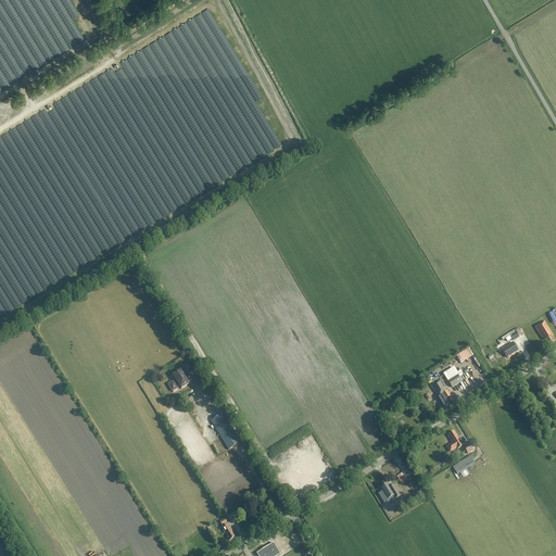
[(544,321),(534,328),(542,339),(543,338),(544,341),(546,340),(548,345),(553,342),(555,341),(552,337),(553,336),(544,321)]
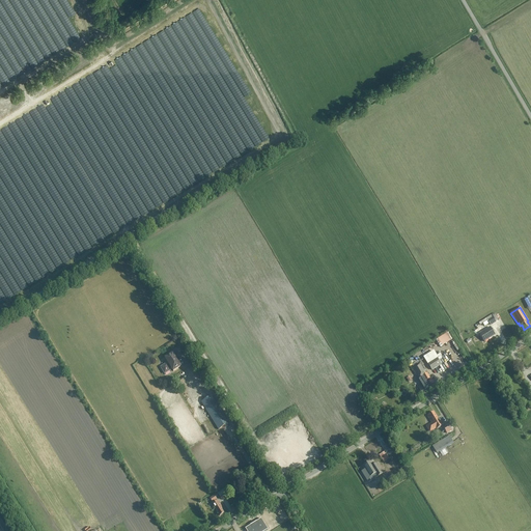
[(487,320),(491,326),(496,323),(493,317),(492,315),(488,317),(491,318),(487,320)]
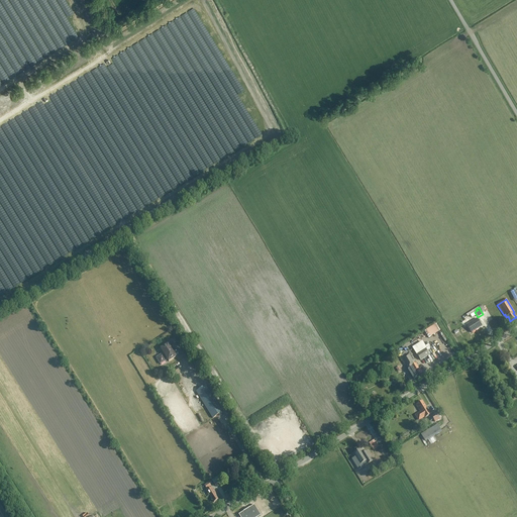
[(467,326),(472,333),(482,327),(477,319),(474,321),(475,321),(467,326)]
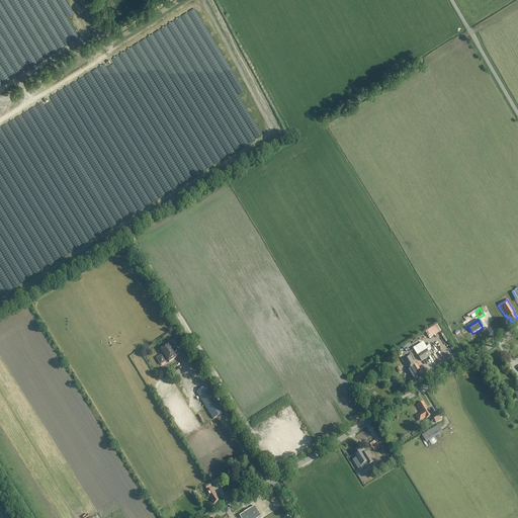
[(467,338),(463,328),(459,330),(463,339),(467,338)]
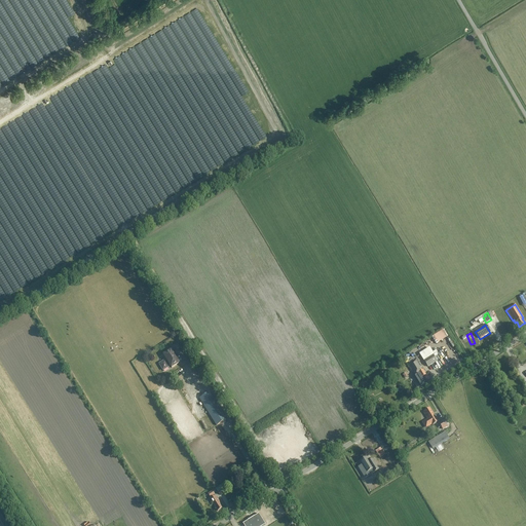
[(178,344),(172,348),(174,350),(172,351),(172,350),(163,355),(166,361),(165,362),(164,361),(159,365),(163,371),(168,367),(170,366),(172,368),(179,364),(179,363),(174,354),(175,353),(176,354),(182,350),(178,344)]
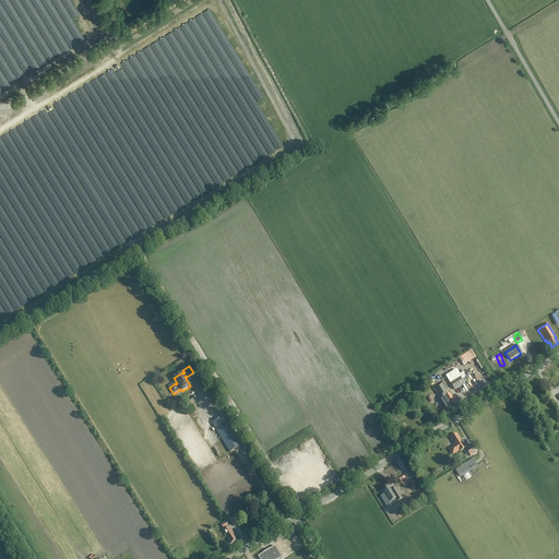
[(464,384),(460,378),(461,377),(456,369),(445,377),(454,391),(464,384)]
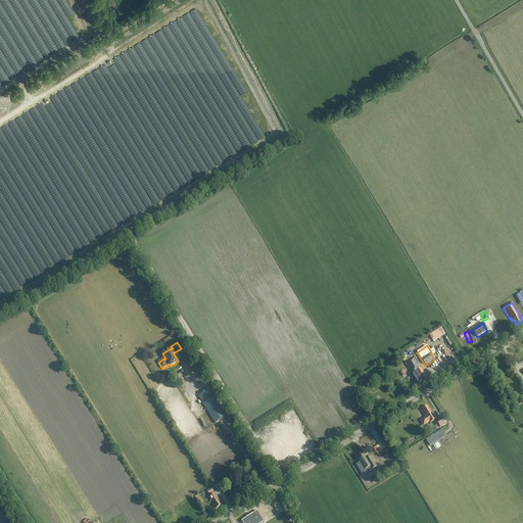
[(413,360),(409,362),(405,364),(410,371),(411,371),(413,374),(412,375),(418,385),(424,381),(419,374),(423,372),(420,368),(419,369),(414,359),(413,360)]
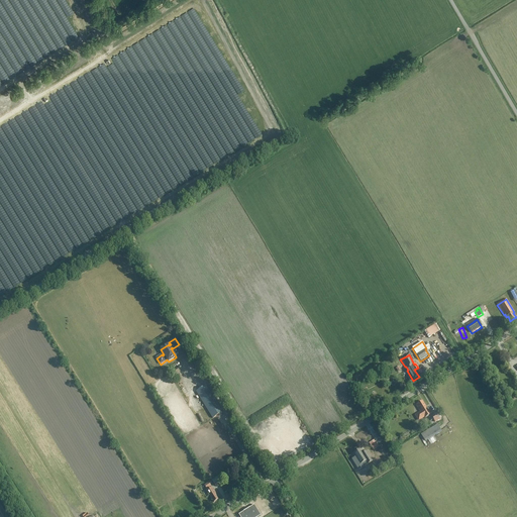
[(365,385),(356,390),(358,395),(368,390),(365,385)]
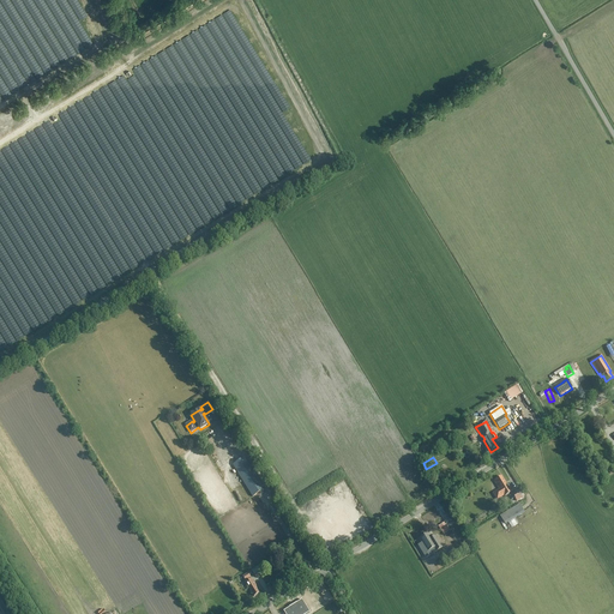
[(245,458),(233,467),(252,498),(264,489),(245,458)]
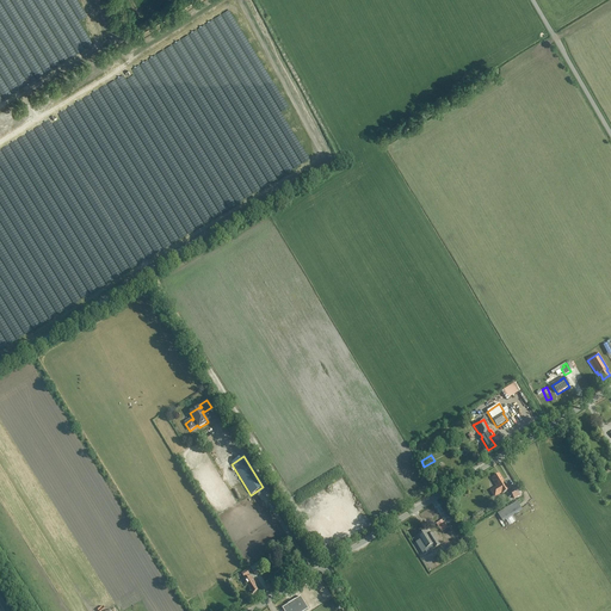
[(492,480),(497,487),(491,491),(494,499),(501,494),(501,495),(508,491),(499,475),(492,480)]
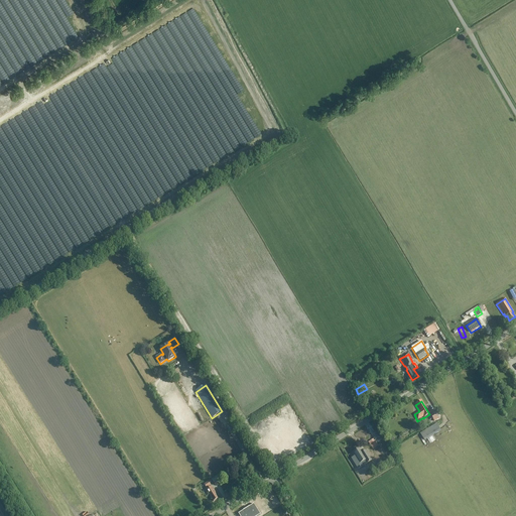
[(430,416),(434,421),(440,417),(436,411),(430,416)]
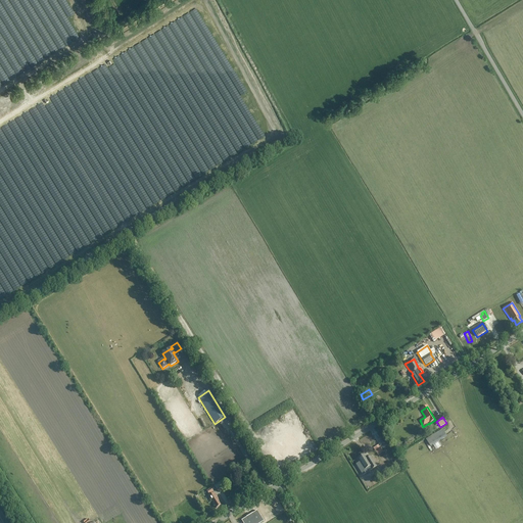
[(446,436),(442,430),(426,440),(429,446),(446,436)]
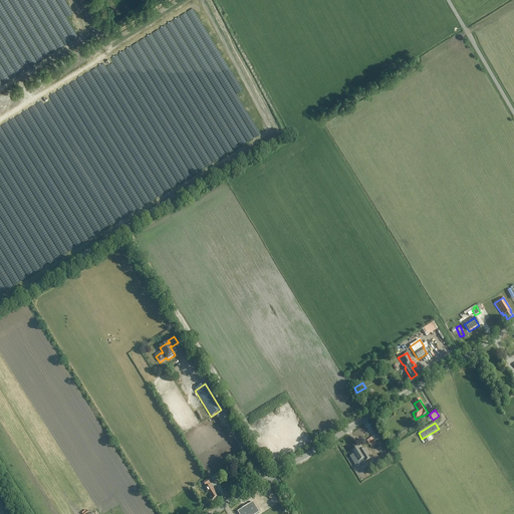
[(366,441),(371,448),(376,445),(372,438),(366,441)]
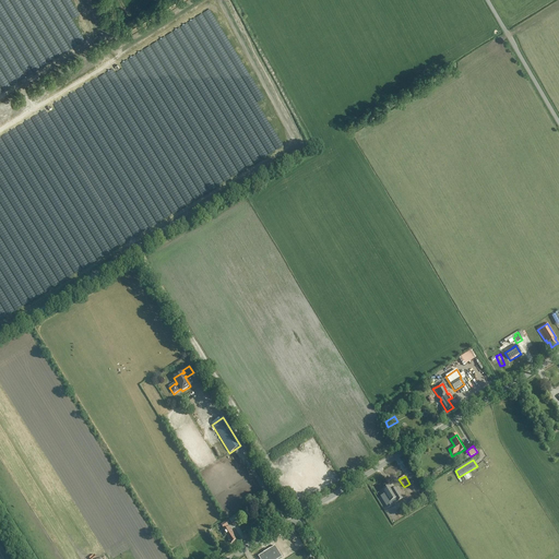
[(396,502),(399,501),(401,506),(405,502),(403,499),(405,498),(399,487),(395,489),(392,491),(389,486),(381,491),(389,503),(394,499),(396,502)]
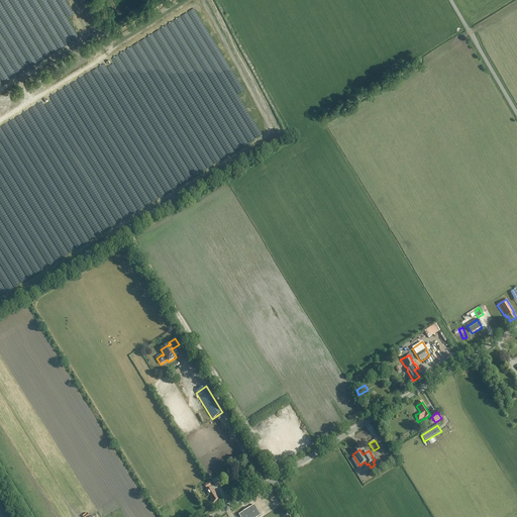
[(209,483),(204,486),(210,494),(209,495),(214,503),(218,500),(215,496),(216,495),(211,488),(210,488),(209,488),(211,487),(209,483)]
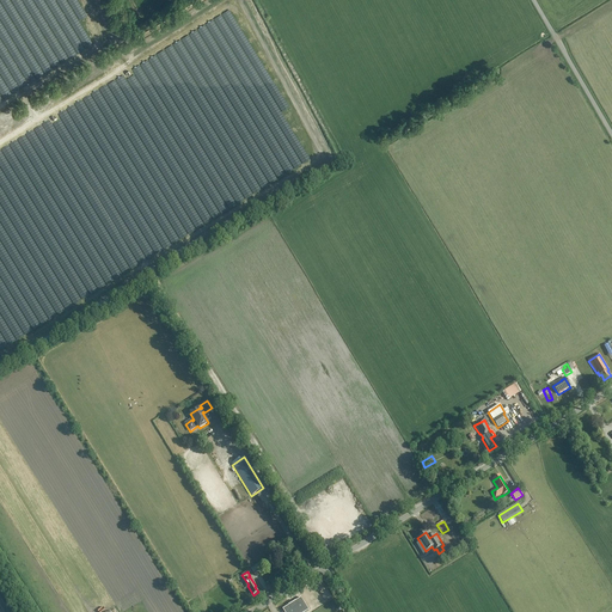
[(306,611),(308,611),(301,599),(282,610),(283,611),(306,611)]
